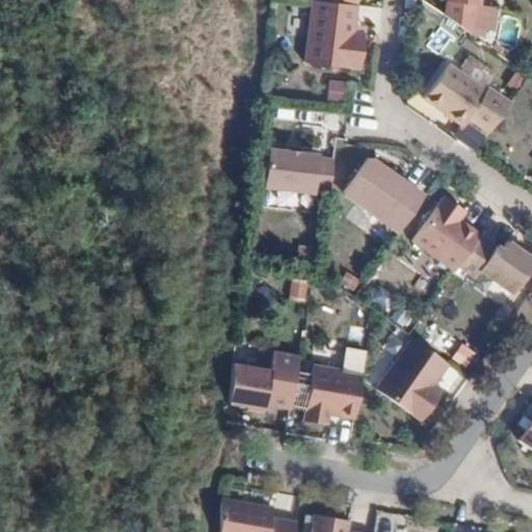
[(445,0),(444,14),(472,33),(472,29),(474,3),(478,3),(478,0),(445,0)]
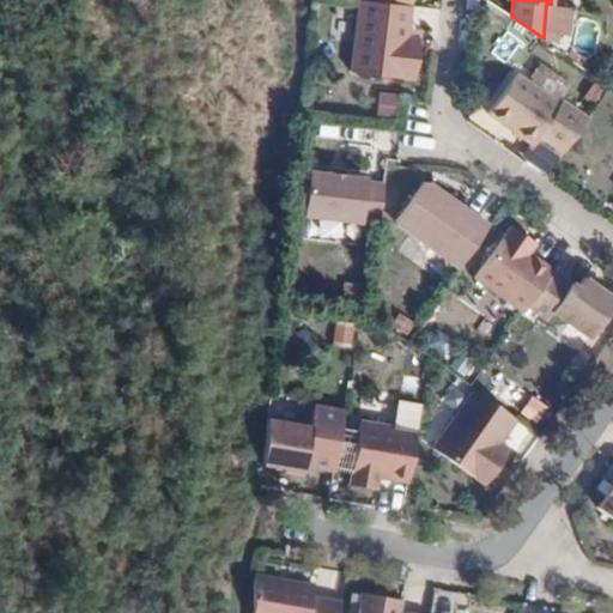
[(374,1),(360,1),(360,7),(337,5),(332,42),(356,44),(352,73),(416,79),(420,38),(410,37),(412,6),(374,1)]
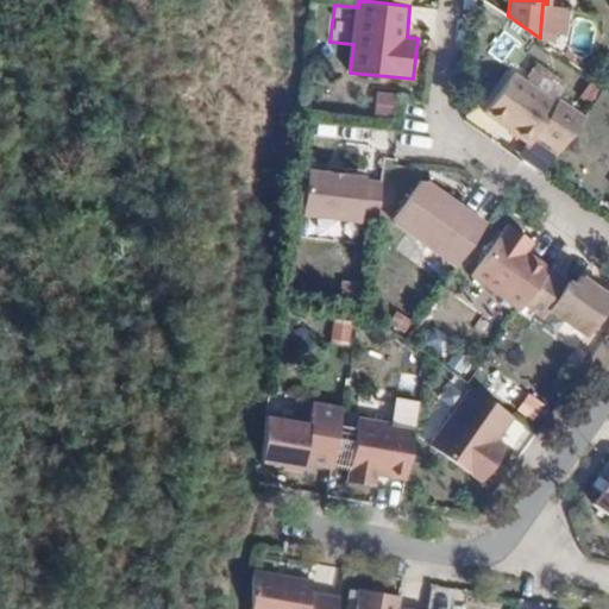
[(542,4),(540,33),(572,50),(576,6),(547,4),(542,4)]
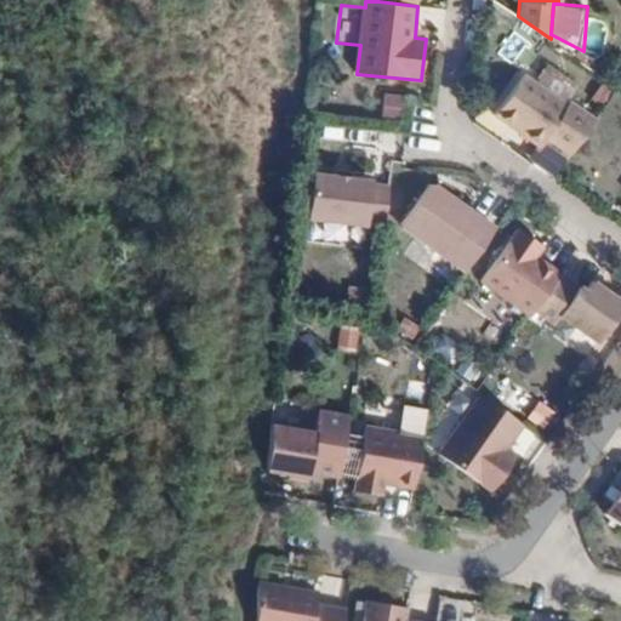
[(546,136),(571,154),(596,119),(570,101),(568,103),(525,72),(495,115),(513,127),(514,125),(524,131),(523,134),(541,146),(546,136)]
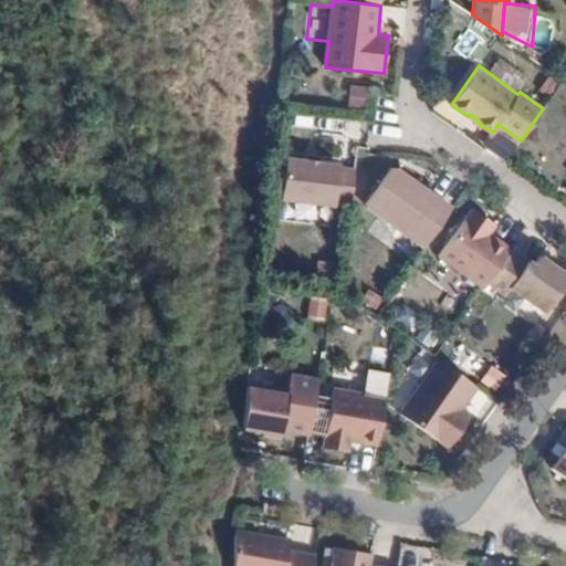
[(360,105),(363,86),(346,85),(345,104),(360,105)]
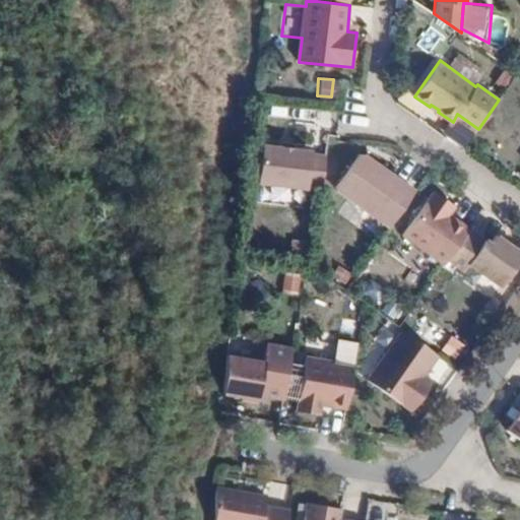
[(307,185),(322,187),(326,156),(311,154),(311,150),(262,144),(258,182),(307,188),(307,185)]
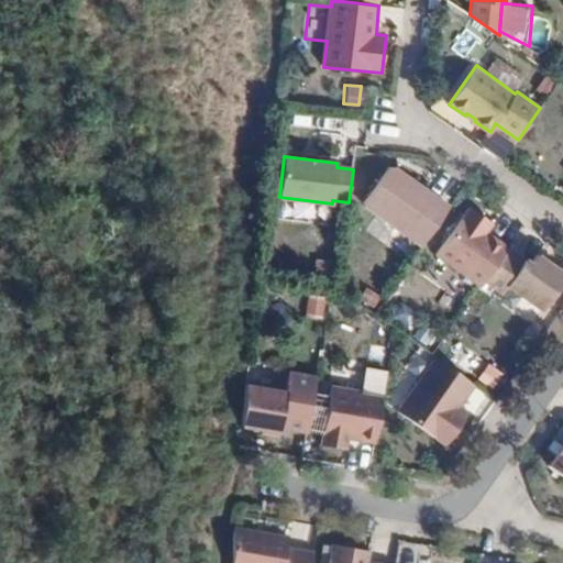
[(365,207),(422,245),(450,207),(394,168),(389,168),(364,205),(365,207)]
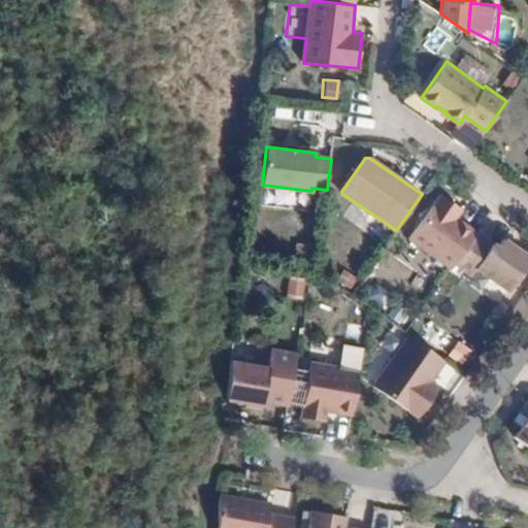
[(455,264),(477,232),(456,217),(461,208),(440,194),(408,238),(452,268),(455,264)]
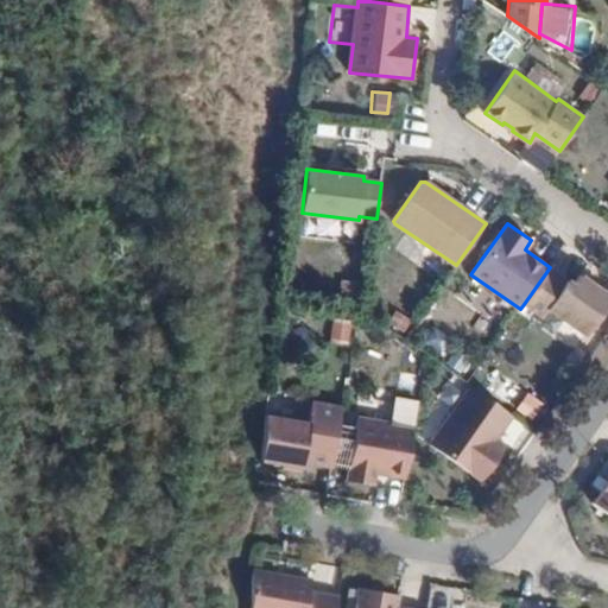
[(574,285),(550,267),(524,304),(543,316),(548,308),(586,335),(607,302),(607,295),(581,276),(574,285)]
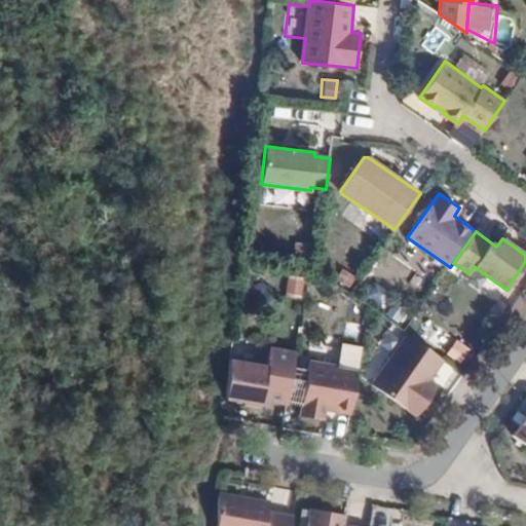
[(430,380),(445,359),(408,333),(373,384),(417,415),(438,385),(430,380)]
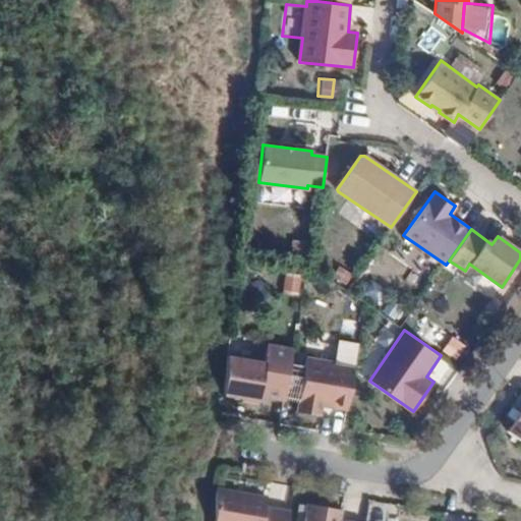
[(449,336),(440,351),(455,360),(464,345),(449,336)]
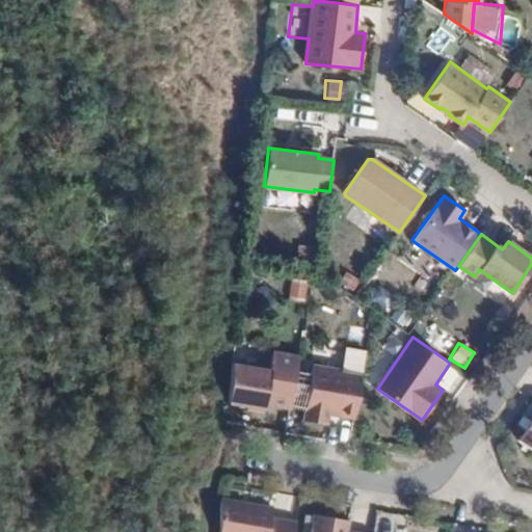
[(271,369),(233,364),(231,402),(248,405),(248,409),(264,413),(271,369)]
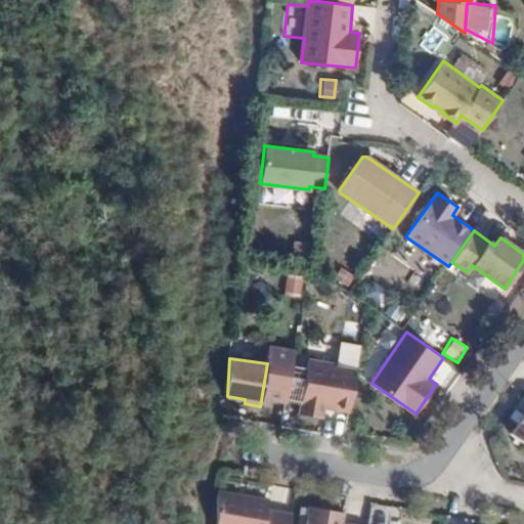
[(323,407),(349,411),(357,367),(309,359),(300,413),(322,418),(323,407)]
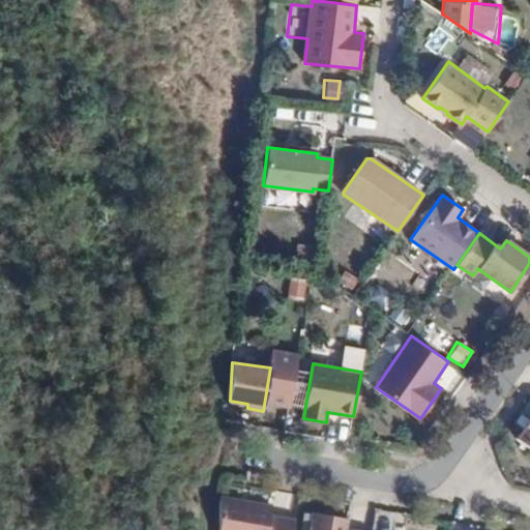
[(529,446),(529,418),(517,438),(529,446)]
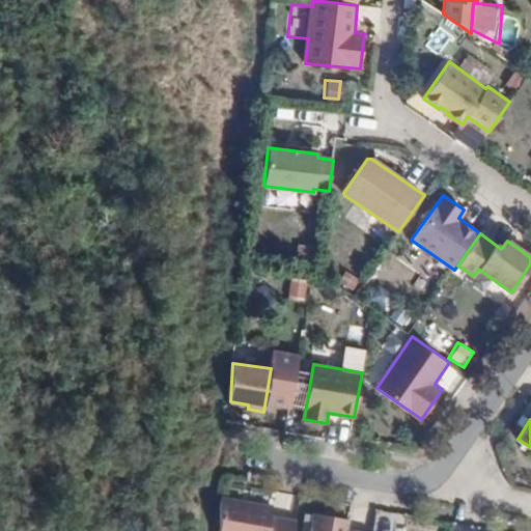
[(223,498),(222,530),(295,530),(297,521),(272,516),(274,506),(223,498)]
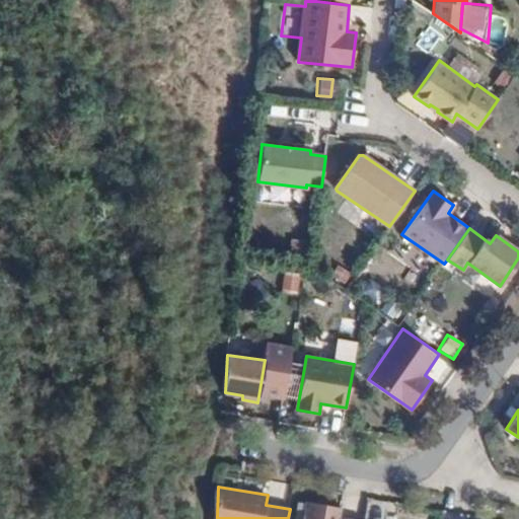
[(345,518),(341,518),(343,508),(307,502),(303,518),(345,518)]
